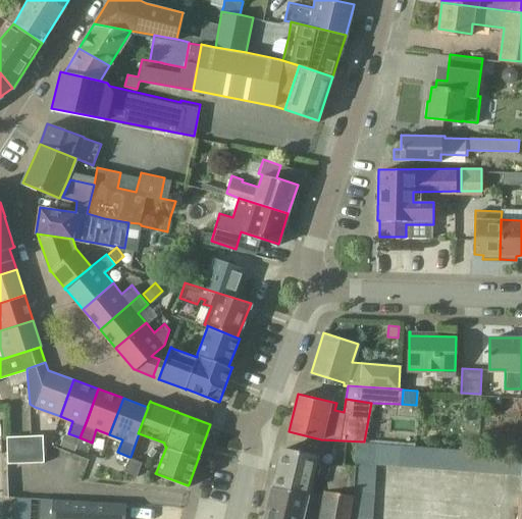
[(60,445),(74,450),(75,446),(79,438),(64,433),(60,445)]
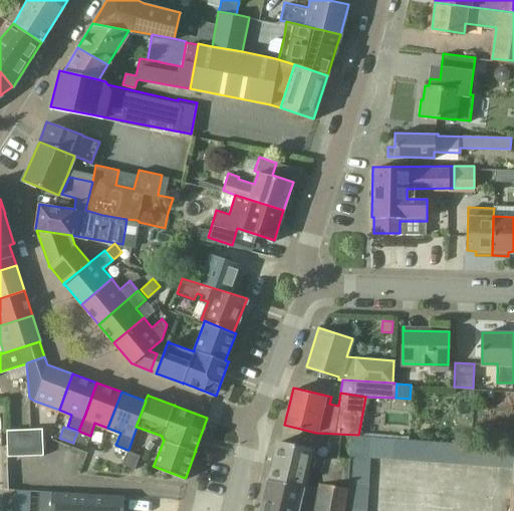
[(7,455),(19,455),(18,428),(7,429),(7,455)]
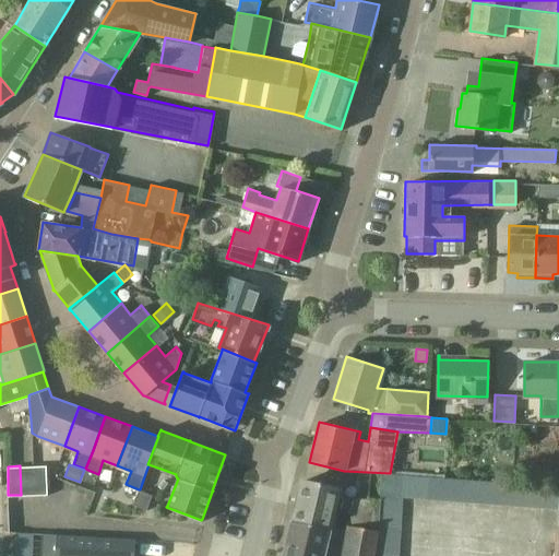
[(33,465),(20,465),(21,495),(34,494),(33,465)]
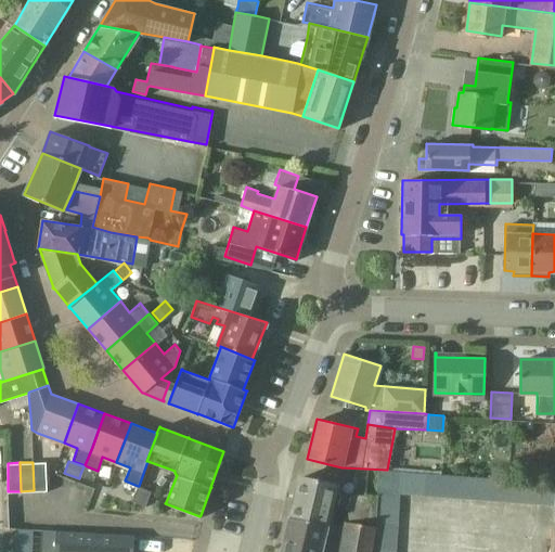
[(33,462),(34,490),(47,490),(46,462),(33,462)]
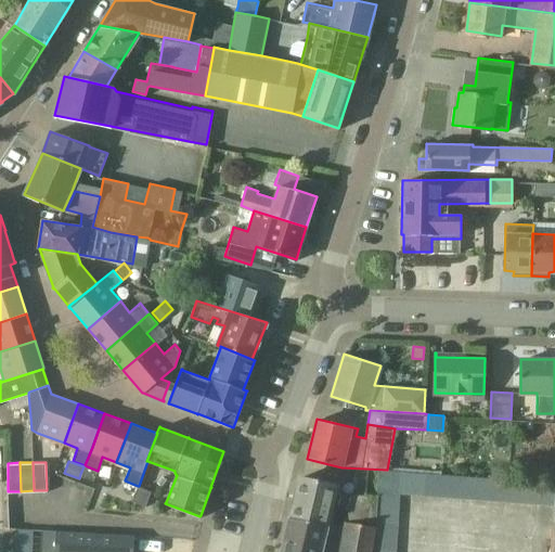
[(85,465),(81,475),(94,479),(98,471),(85,465)]
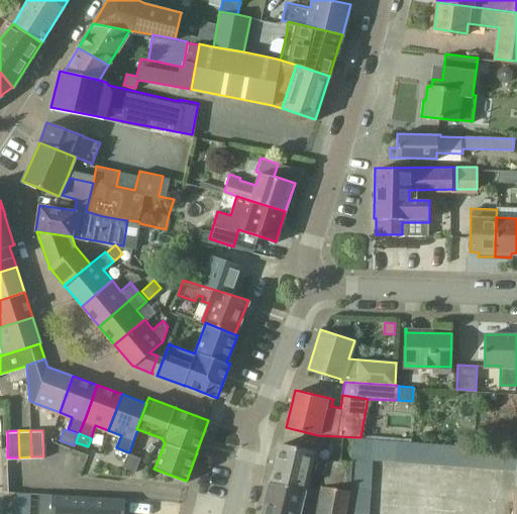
[(373,460),(353,439),(352,456),(352,470),(372,471),(373,460)]
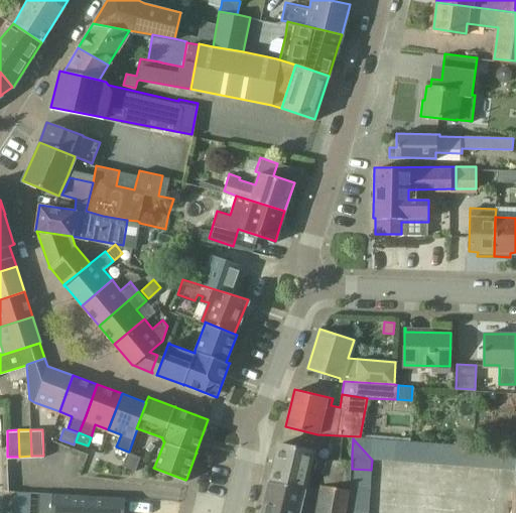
[(384,461),(385,440),(353,438),(372,460),(384,461)]
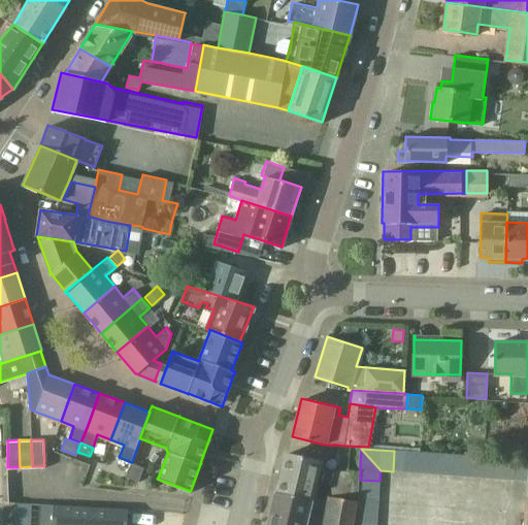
[(405,471),(406,452),(394,451),(393,471),(405,471)]
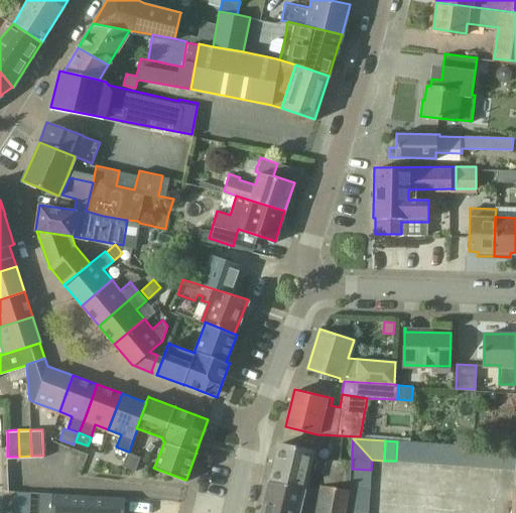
[(408,462),(409,442),(397,441),(396,461),(408,462)]
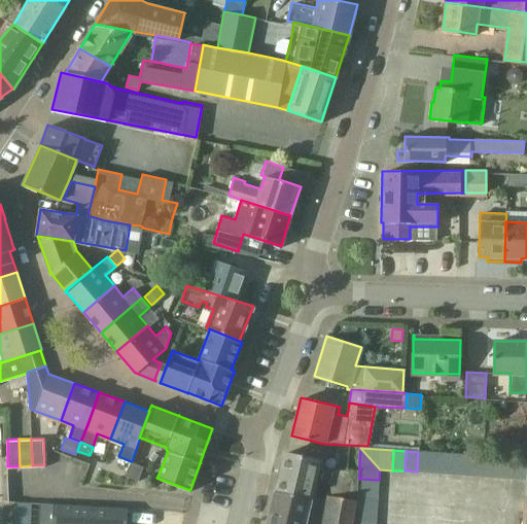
[(274,492),(310,500),(312,495),(320,461),(284,452),(274,492)]
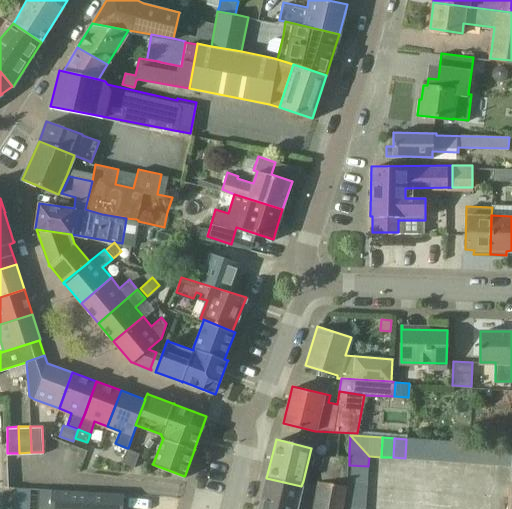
[(417,459),(418,439),(406,439),(405,458),(417,459)]
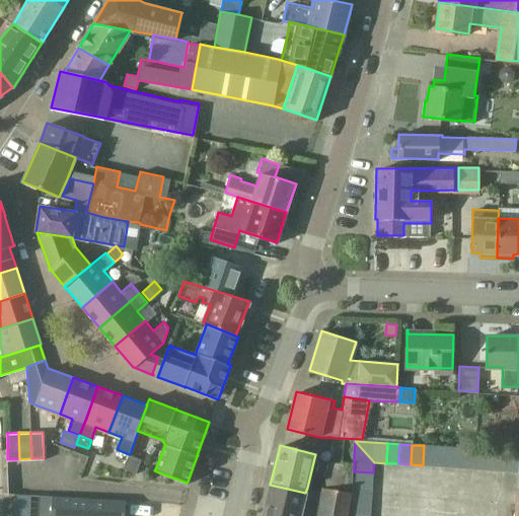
[(434,465),(436,446),(424,445),(423,465),(434,465)]
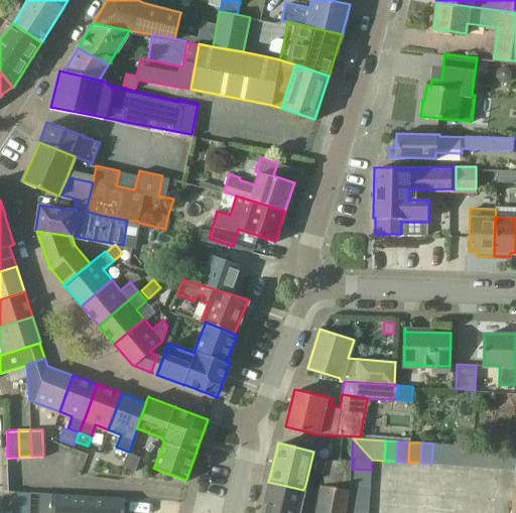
[(443,464),(445,444),(433,443),(431,463),(443,464)]
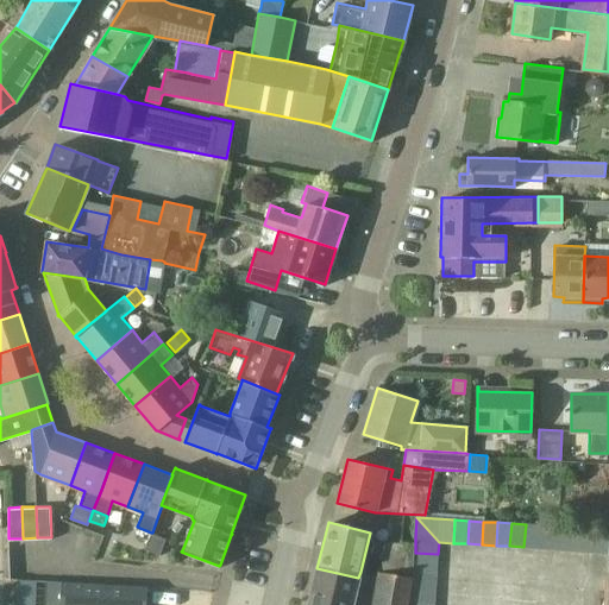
[(538,548),(539,524),(526,524),(523,547),(538,548)]
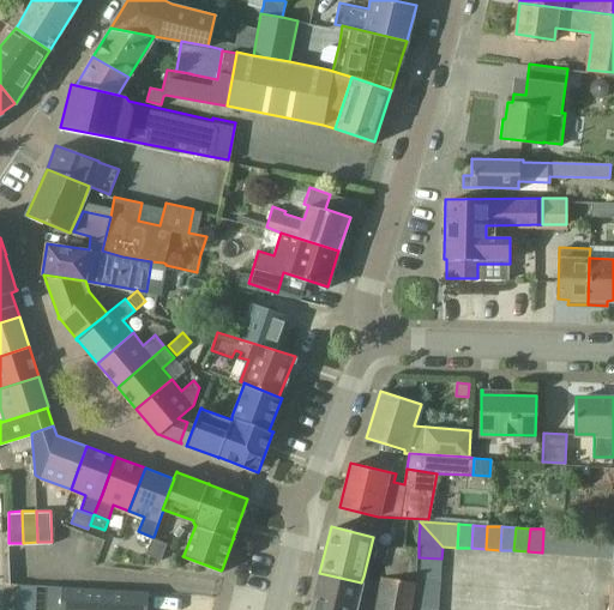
[(557,554),(558,530),(543,529),(542,553),(557,554)]
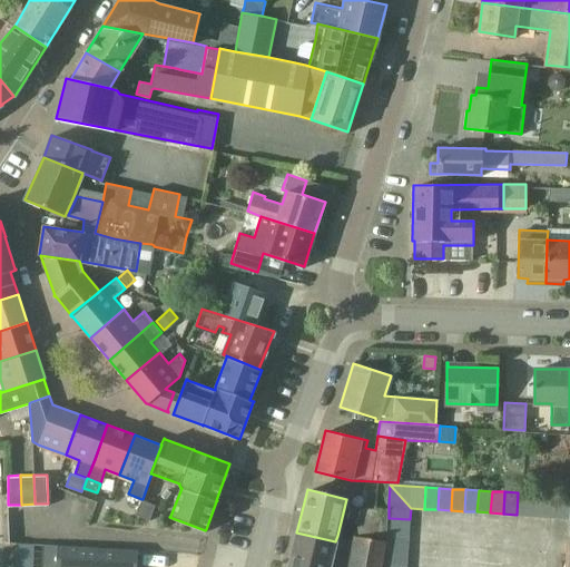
[(530,515),(531,494),(518,492),(517,515),(530,515)]
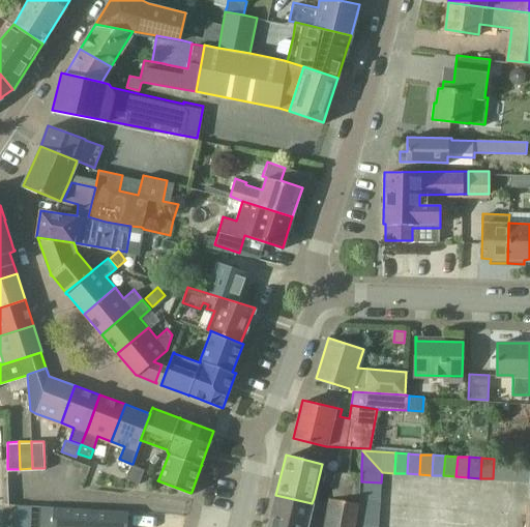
[(505,479),(506,459),(494,459),(493,478),(505,479)]
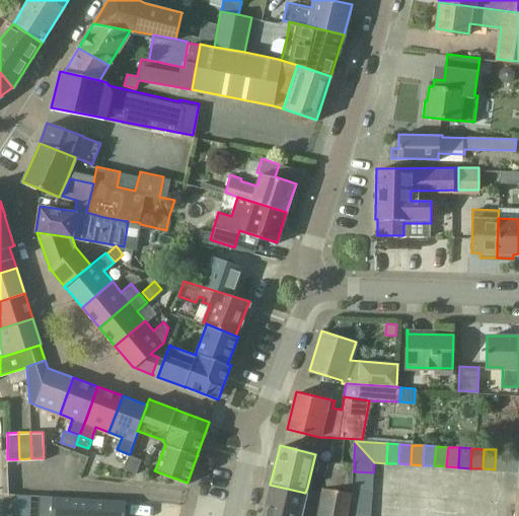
[(507,470),(508,450),(496,449),(495,469),(507,470)]
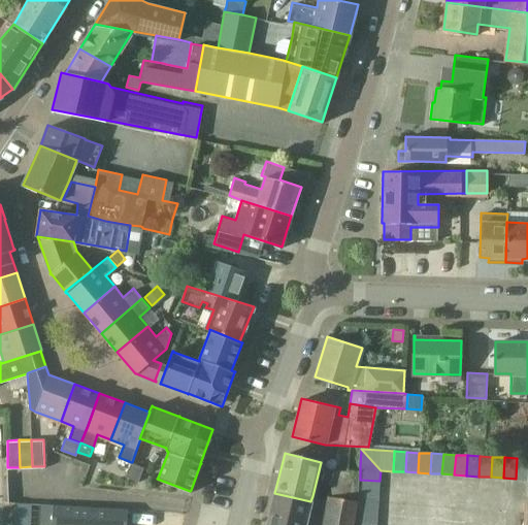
[(527,479),(527,458),(517,458),(516,479),(527,479)]
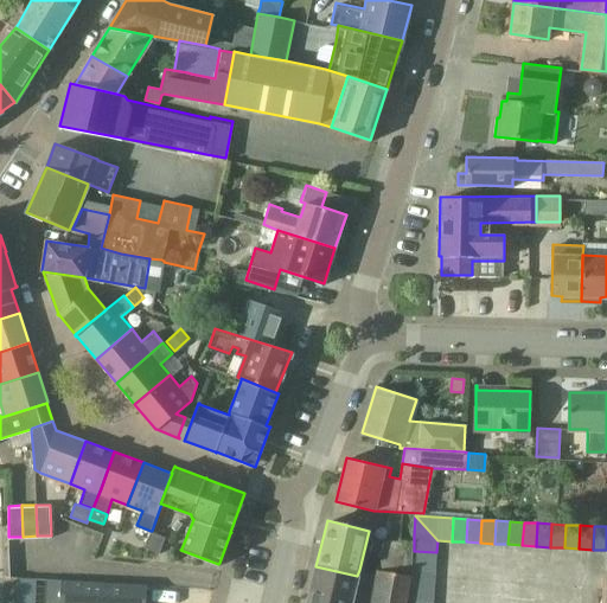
[(152,531),(151,531),(146,546),(160,552),(166,536),(152,531)]
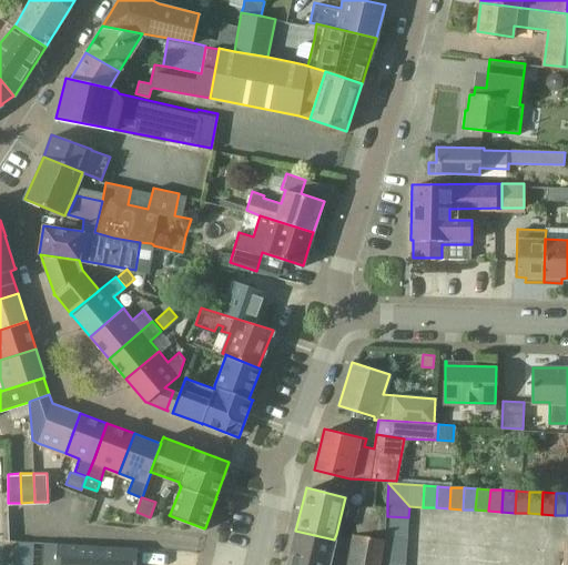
[(387,502),(362,501),(355,534),(384,538),(386,538),(386,527),(387,516),(387,502)]
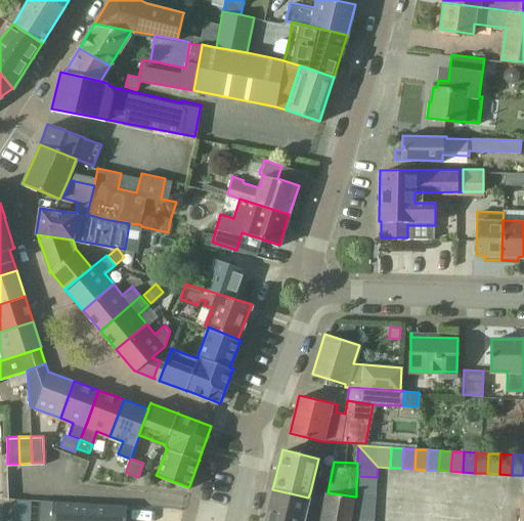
[(377,487),(377,477),(357,476),(356,486),(377,487)]
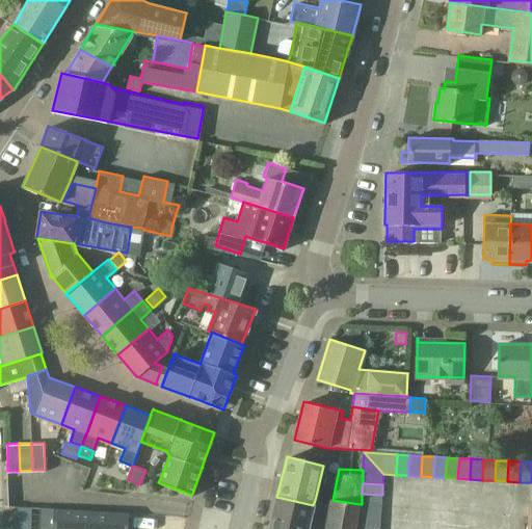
[(381,506),(382,495),(362,494),(362,504),(381,506)]
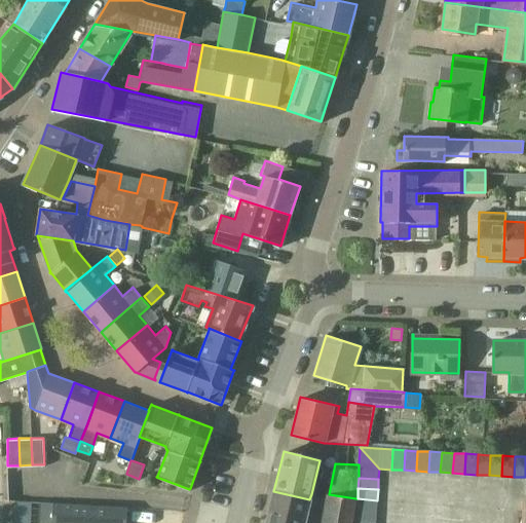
[(311,494),(309,499),(273,491),(266,522),(350,522),(355,498),(329,494),(329,498),(311,494)]
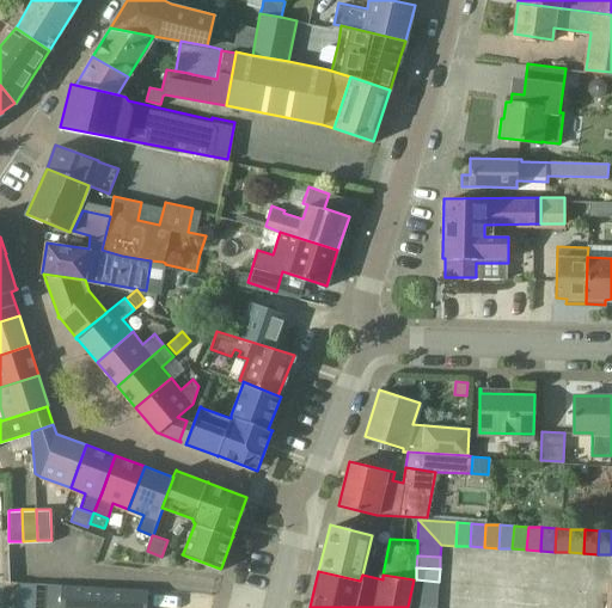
[(61,607),(63,582),(19,579),(17,607),(61,607)]
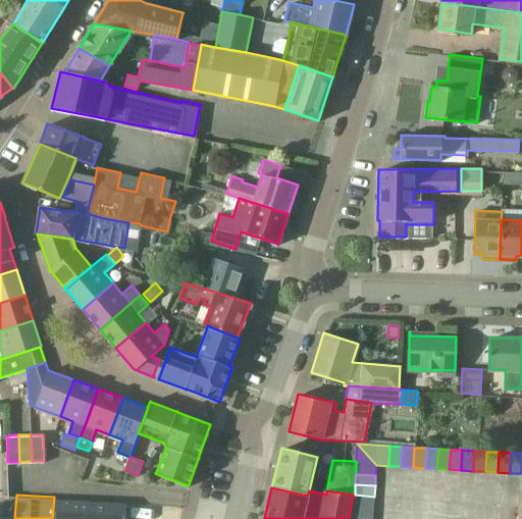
[(373,507),(374,497),(355,495),(354,506),(373,507)]
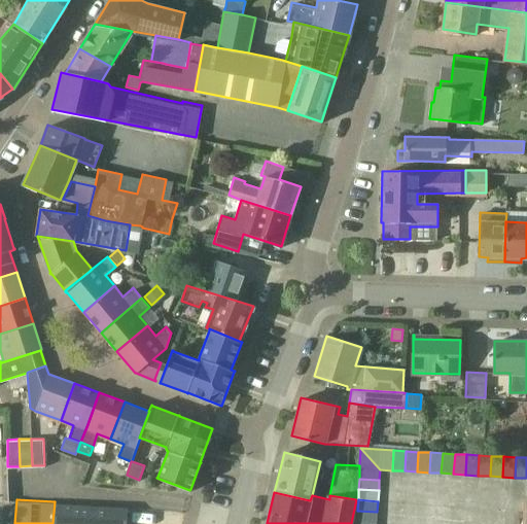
[(53,523),(126,523),(128,505),(55,501),(53,523)]
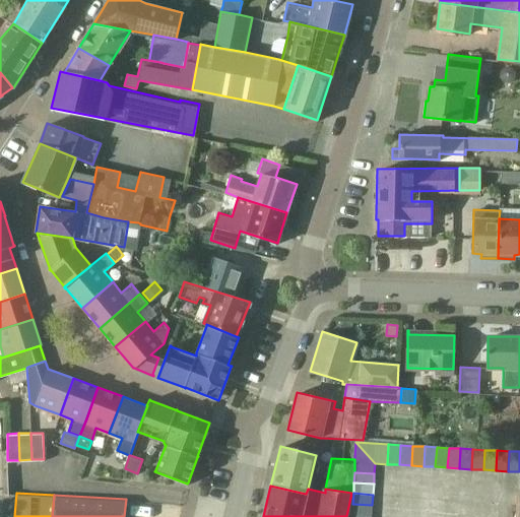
[(372,515),(372,505),(352,504),(351,514),(372,515)]
